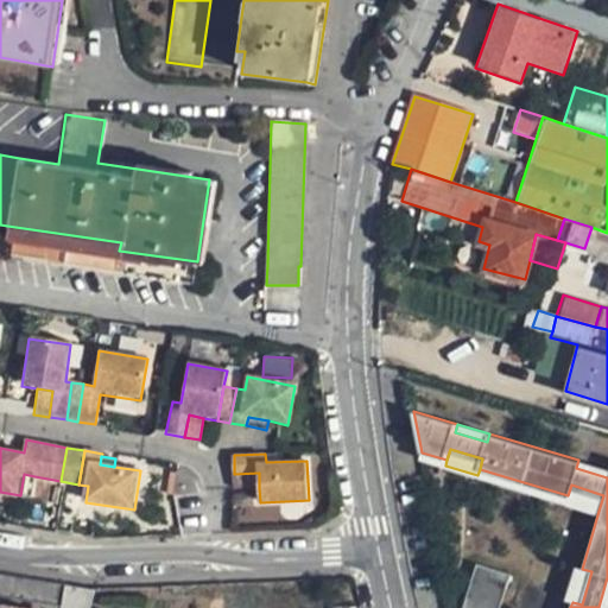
[(607,468),(578,460),(576,468),(607,477),(607,468)]
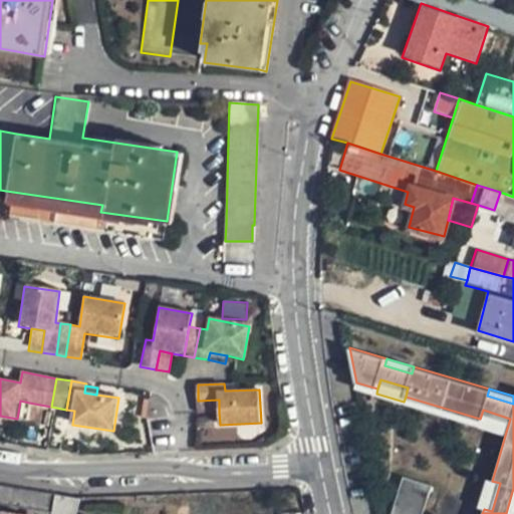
[(219,400),(198,401),(199,414),(219,413),(219,400)]
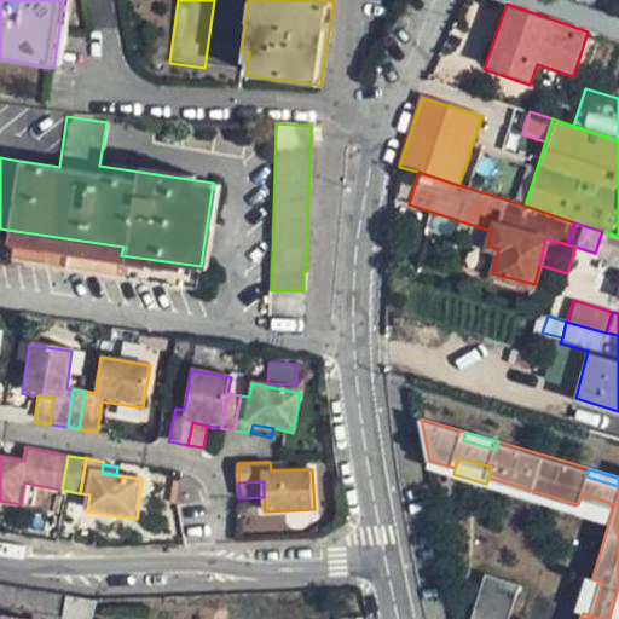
[(24,482),(21,504),(30,507),(35,485),(24,482)]
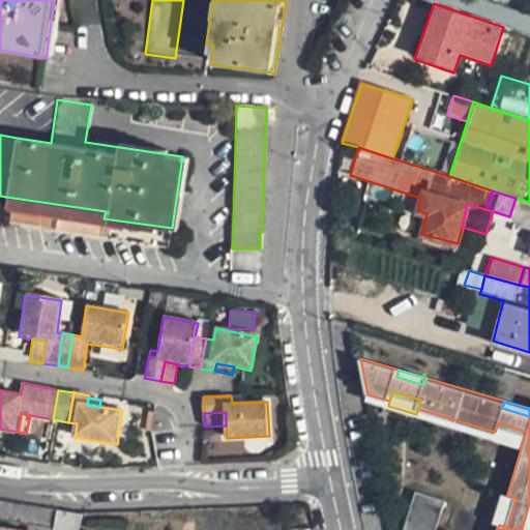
[(495,432),(494,437),(522,445),(526,432),(498,422),(495,432)]
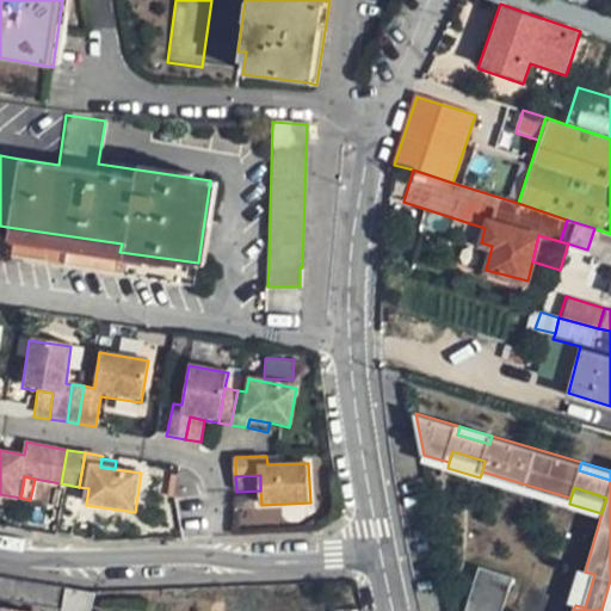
[(282,505),(282,519),(310,518),(309,504),(282,505)]
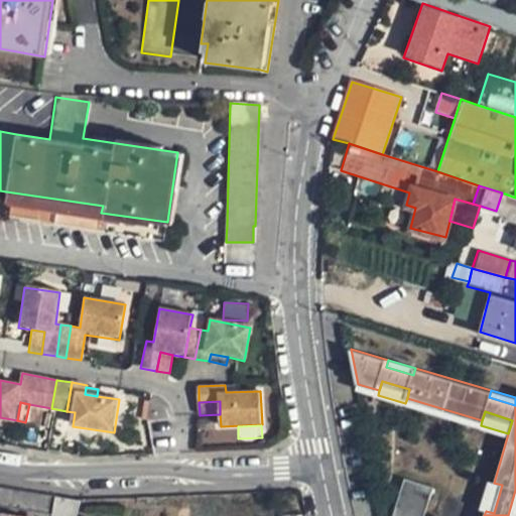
[(389,515),(420,515),(430,486),(401,478),(389,515)]
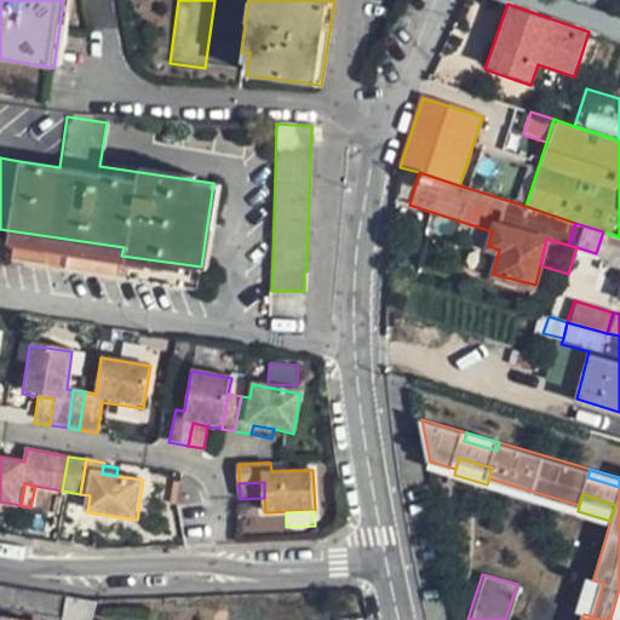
[(584,614),(593,616),(603,583),(593,580),(587,578),(578,612),(584,614)]
